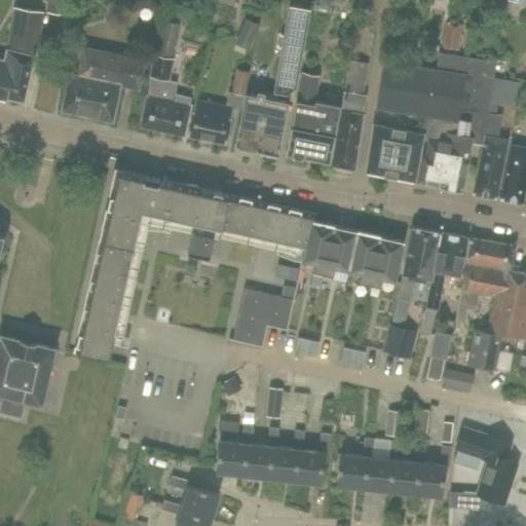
[(289,92),(296,86),(310,8),(289,4),(273,89),(289,92)]
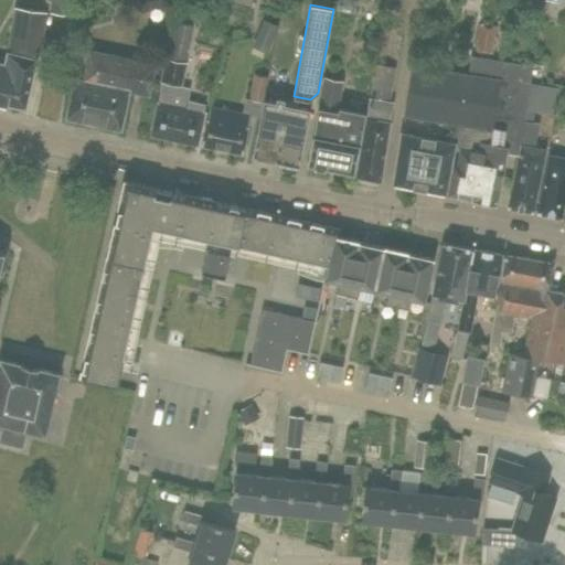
[(0,102),(25,108),(36,59),(33,57),(34,51),(40,52),(45,11),(14,7),(8,52),(7,52),(4,63),(0,62),(0,102)]
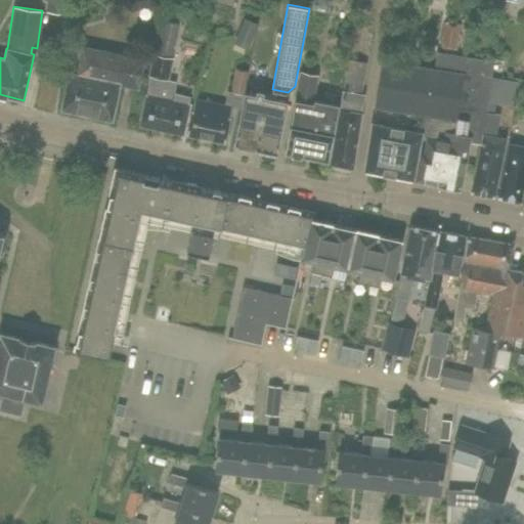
[(249,49),(259,24),(245,17),(233,43),(249,49)]
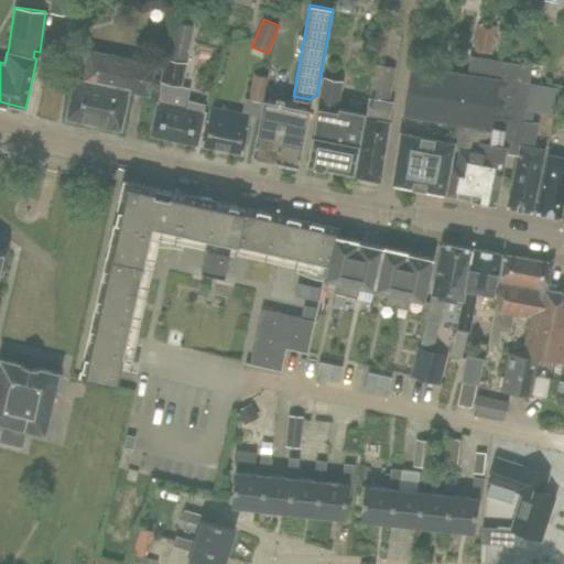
[(170,40),(165,57),(186,62),(190,44),(194,24),(174,20),(170,40)]
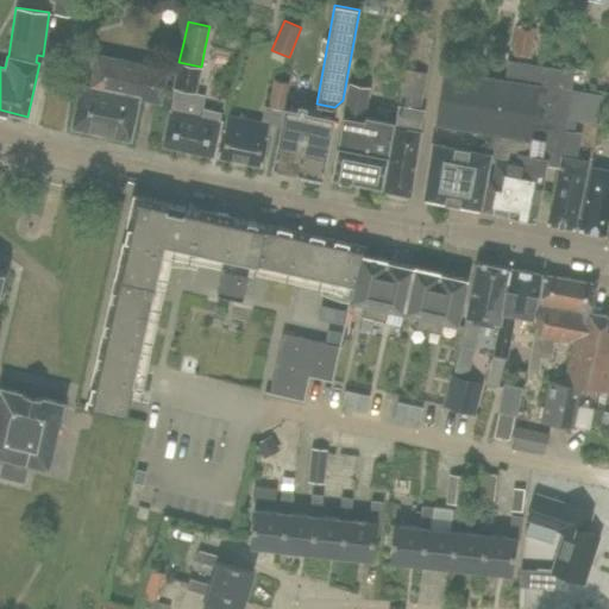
[(535,29),(516,25),(512,54),(531,57),(535,29)]
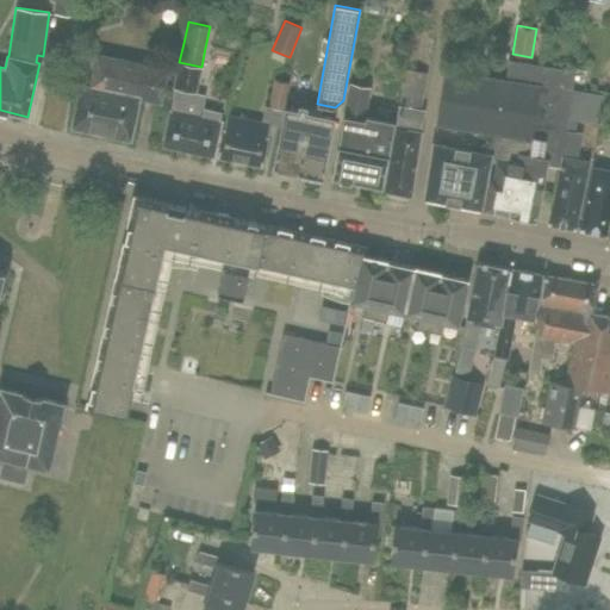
[(161,103),(168,69),(97,54),(89,86),(81,83),(72,126),(130,139),(138,98),(161,103)]
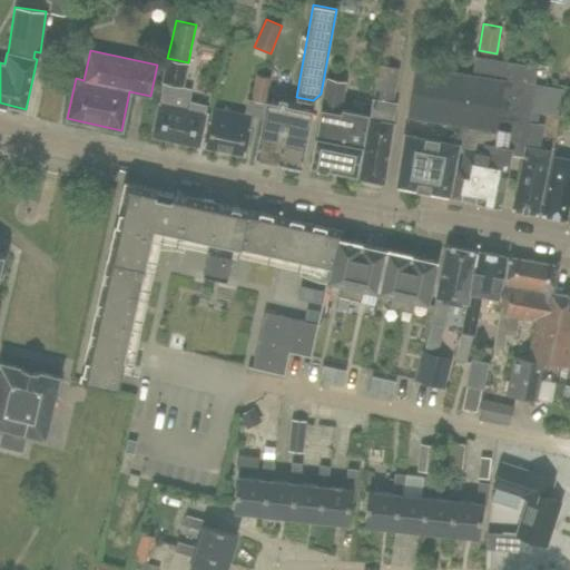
[(415,65),(408,116),(410,116),(485,128),(482,141),(465,138),(463,150),(464,150),(461,165),(457,164),(451,196),(477,202),(500,206),(511,154),(522,156),(524,144),(540,147),(544,125),(528,121),(538,66),(475,56),(472,74),(415,65)]
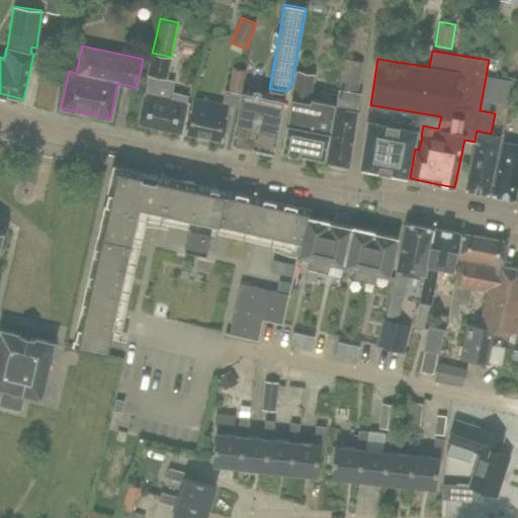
[(145,92),(139,123),(181,132),(187,101),(188,94),(172,90),(174,80),(166,78),(171,57),(152,53),(147,74),(150,75),(147,92),(145,92)]
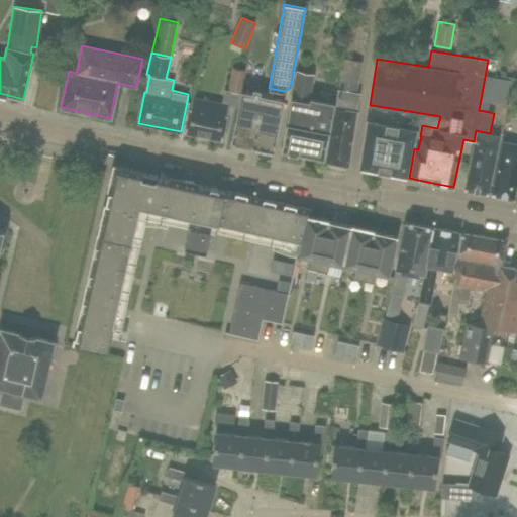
[(343,58),(338,89),(356,92),(362,61),(343,58)]
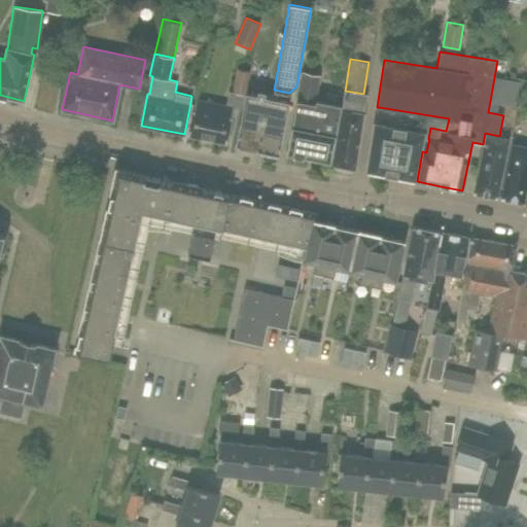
[(243,107),(250,71),(238,68),(233,92),(231,92),(227,104),(196,98),(194,109),(188,135),(225,143),(232,116),(231,116),(234,105),(243,107)]
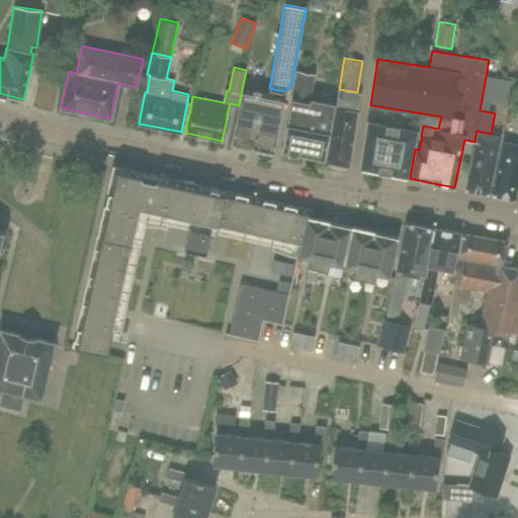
[(323,158),(333,108),(309,102),(314,74),(298,71),(282,149),(286,155),(297,157),(301,153),(323,158)]
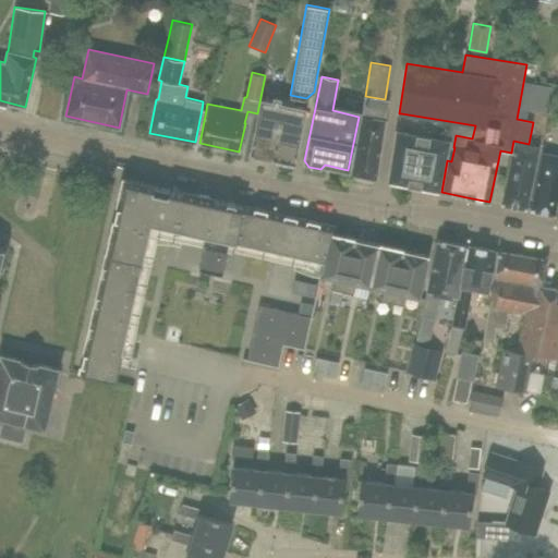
[(274,158),(287,98),(274,95),(273,100),(262,98),(251,154),(274,158)]
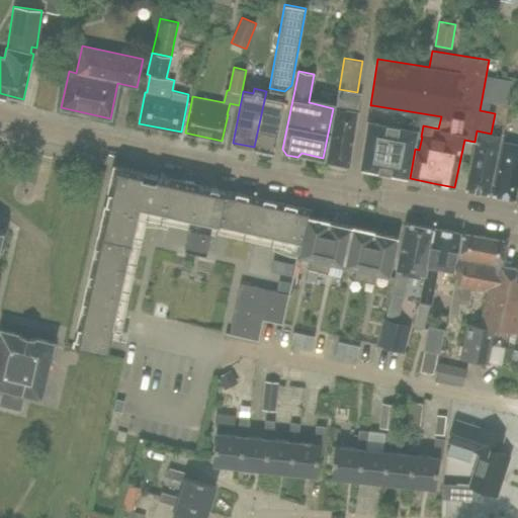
[(335,106),(338,107),(327,162),(348,166),(360,93),(357,92),(339,89),(337,89),(335,106)]
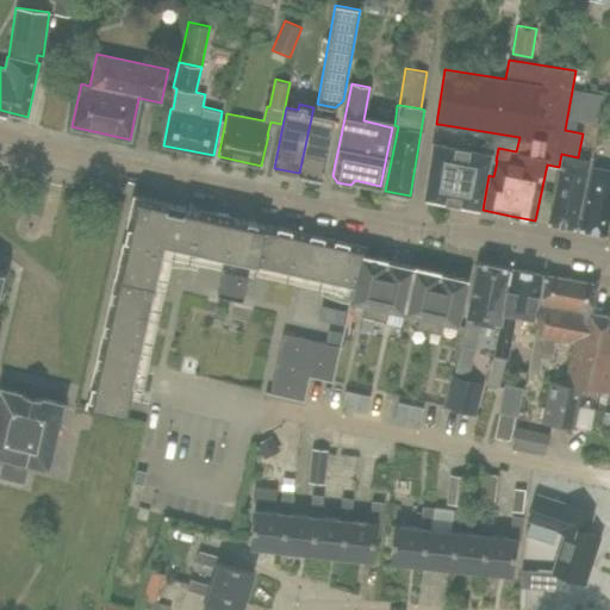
[(322,178),(332,129),(335,117),(319,114),(321,109),(313,107),(299,173),(299,174),(322,178)]
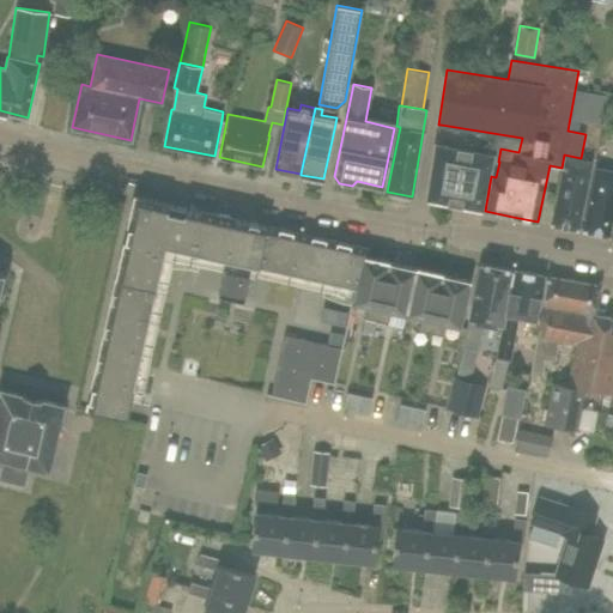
[(493,155),(435,144),(426,199),(483,211),(493,155)]
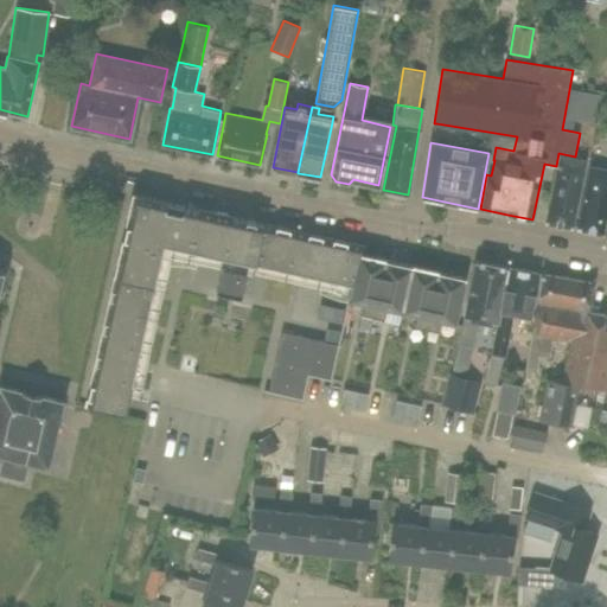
[(556,166),(545,222),(572,227),(586,158),(575,157),(558,153),(556,166)]
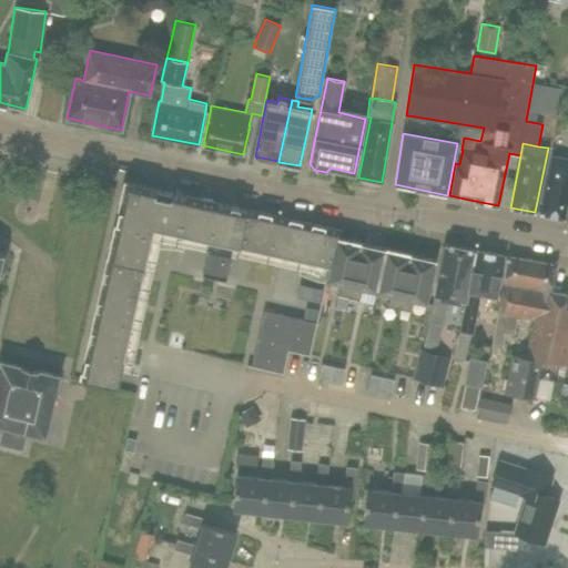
[(566,219),(567,204),(567,156),(553,154),(540,213),(566,219)]
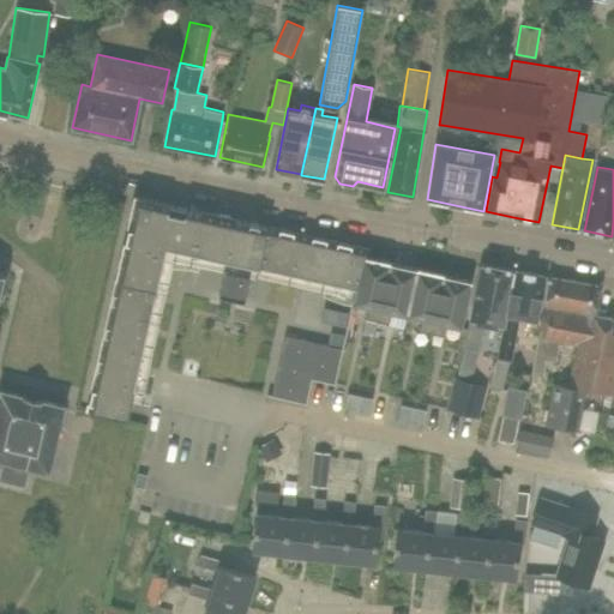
[(210,214),(130,194),(82,408),(122,420),(162,246),(357,287),(367,248),(235,218),(221,216),(210,214)]
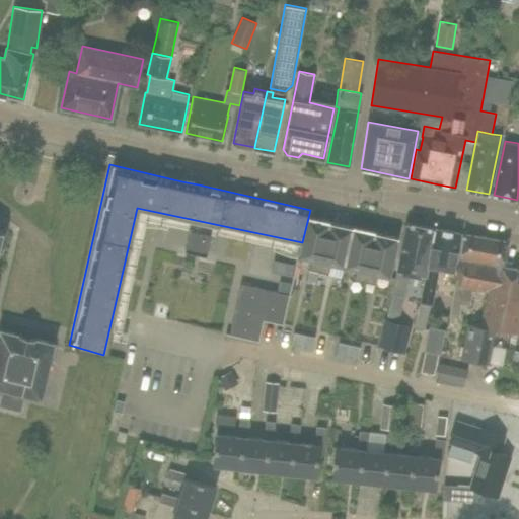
[(318,271),(329,221),(309,216),(299,255),(311,258),(308,269),(318,271)]
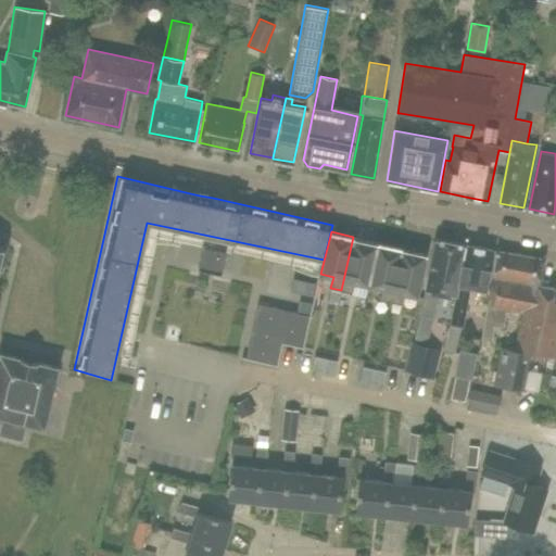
[(378,242),(353,237),(341,290),(351,292),(353,281),(368,285),(378,242)]
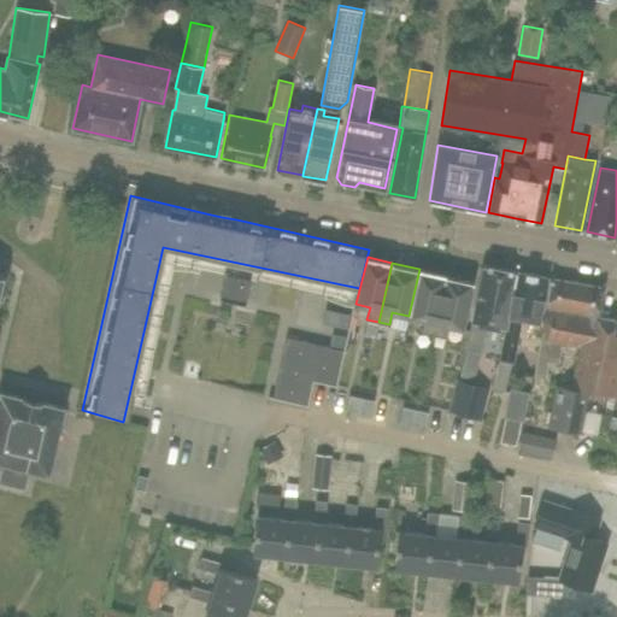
[(505,328),(517,271),(483,264),(468,342),(466,347),(474,348),(480,350),(485,324),(505,328)]
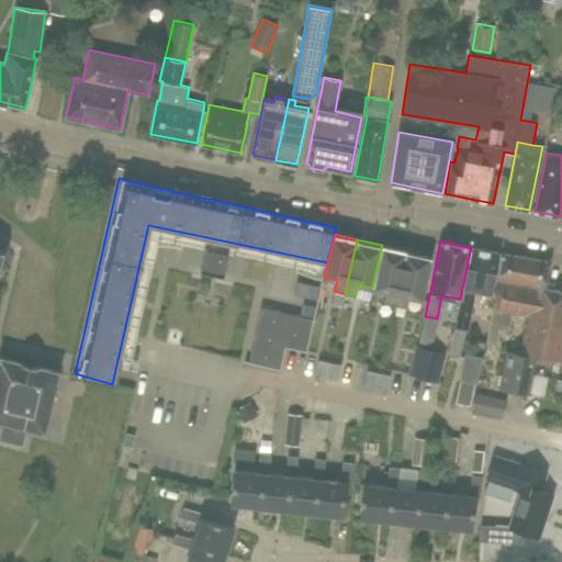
[(223,273),(227,253),(228,249),(205,245),(201,268),(223,273)]
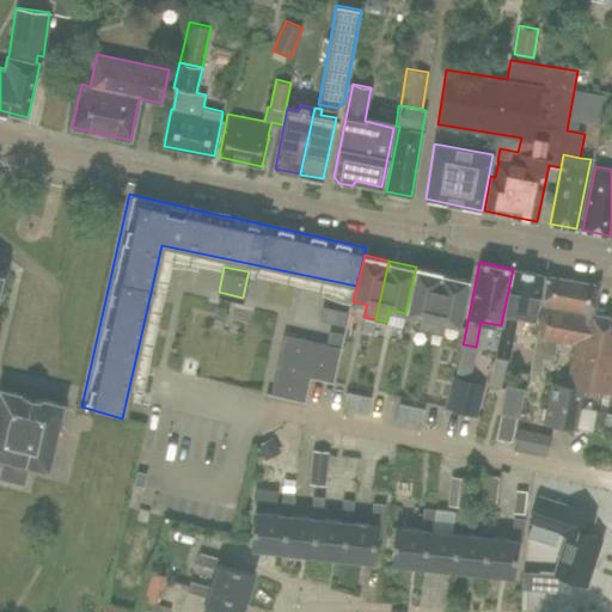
[(428,331),(441,274),(416,267),(405,313),(418,317),(416,329),(428,331)]
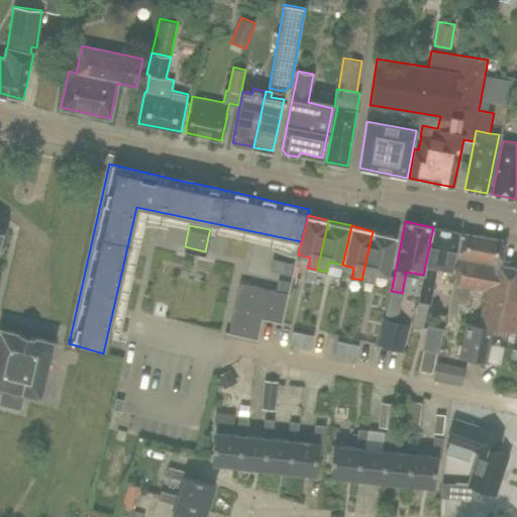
[(433,227),(423,275),(419,301),(412,325),(423,328),(429,303),(430,304),(437,266),(452,269),(458,231),(433,227)]
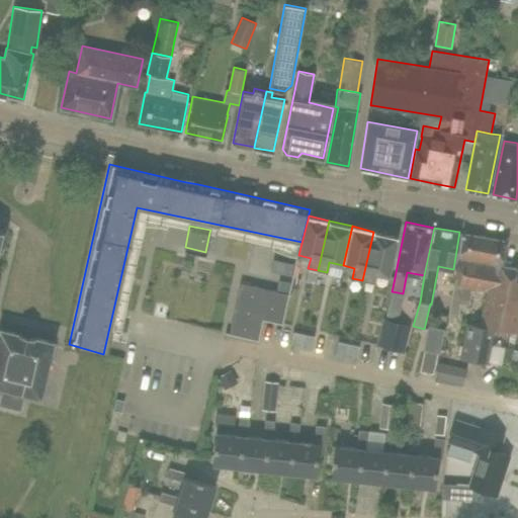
[(387,275),(397,237),(373,232),(362,280),(371,282),(373,272),(387,275)]
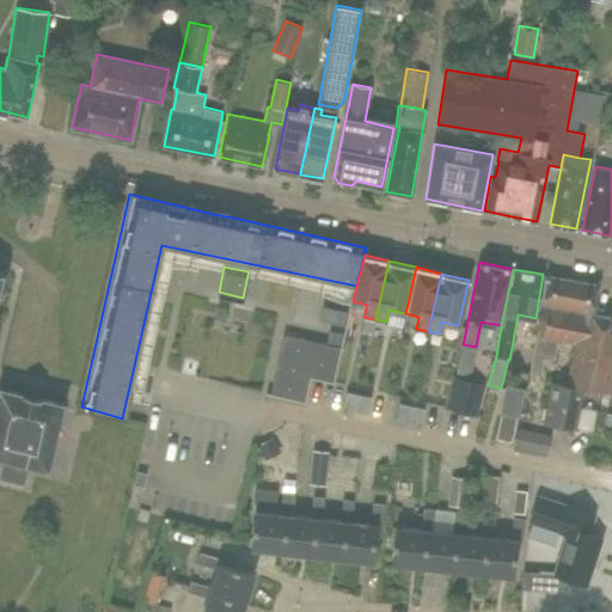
[(611,378),(611,331),(606,331),(610,318),(592,314),(598,286),(548,276),(536,336),(530,372),(542,374),(544,359),(554,360),(557,340),(575,343),(567,384),(550,381),(543,422),(576,428),(585,387),(610,393),(611,380),(611,378)]
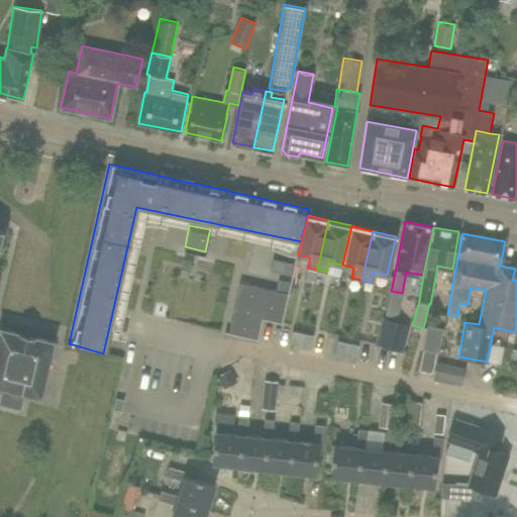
[(291,274),(294,263),(279,260),(277,270),(291,274)]
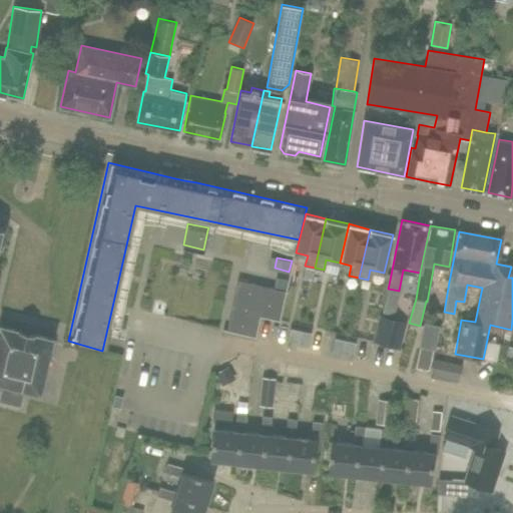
[(285,291),(237,280),(226,329),(255,336),(261,314),(279,318),(285,291)]
